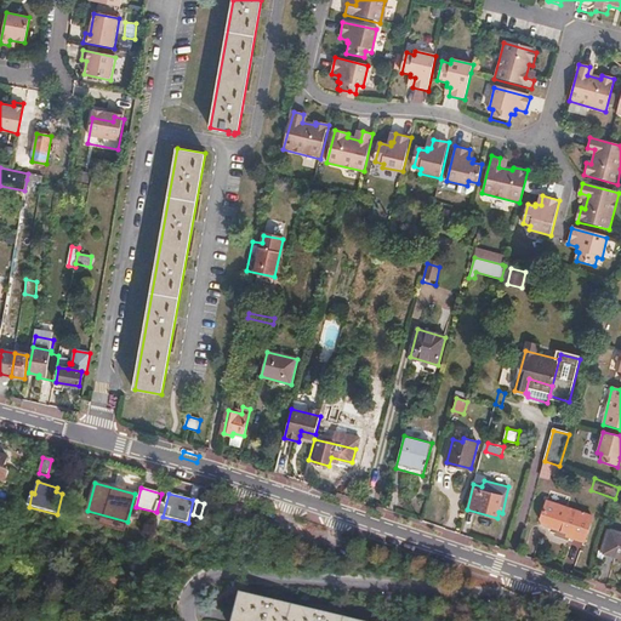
[(600,518),(547,501),(540,524),(570,534),(570,536),(585,541),(586,539),(594,540),(600,518)]
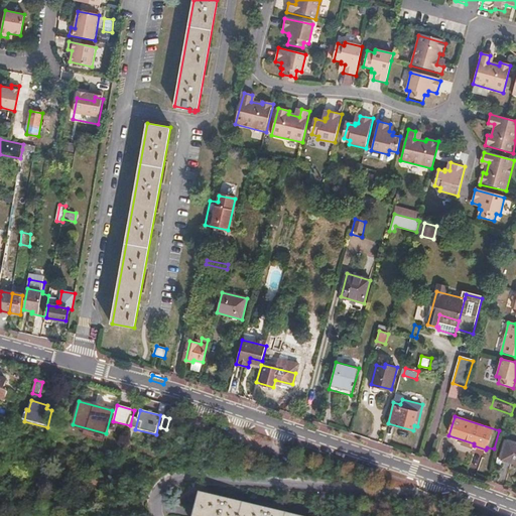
[(515,443),(509,441),(503,460),(515,464),(515,443)]
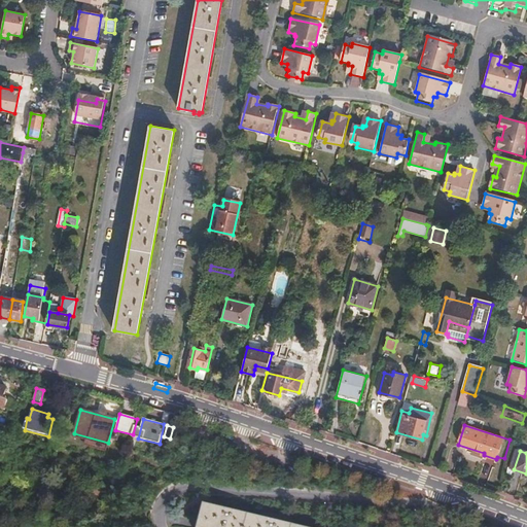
[(295,526),(204,504),(198,526),(295,526)]
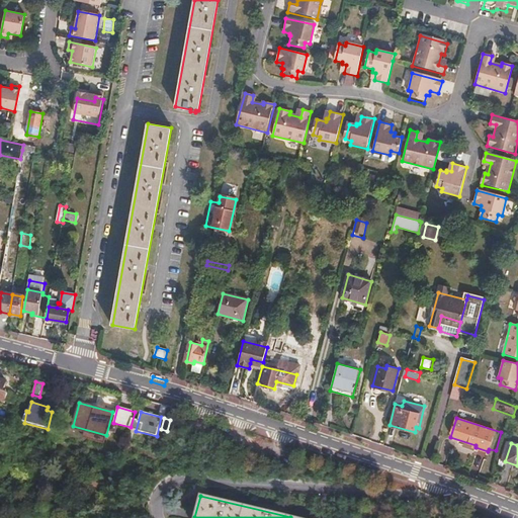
All buildings are outlined.
